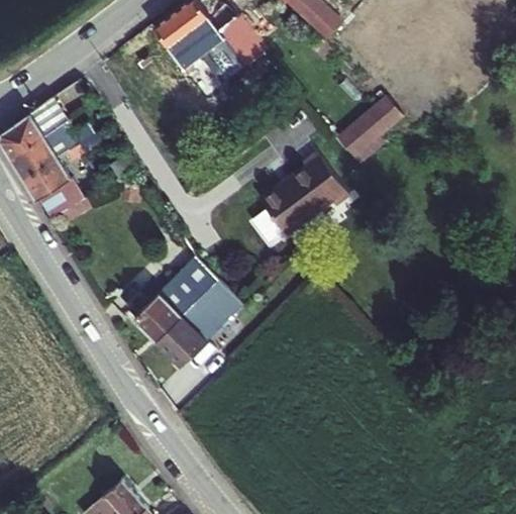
[(193,0),(188,0),(149,29),(187,78),(228,46),(193,0)]
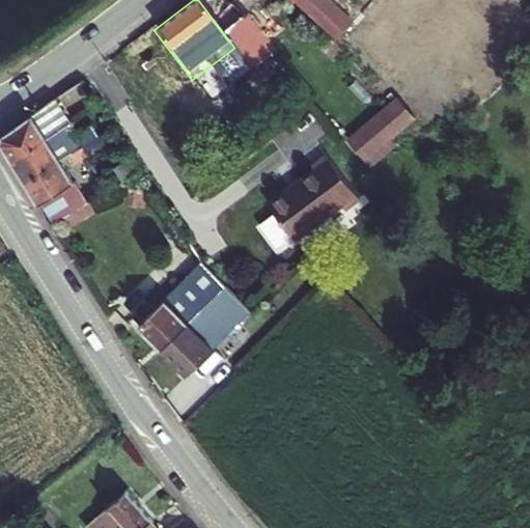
[(347,26),(322,0),(290,0),(333,42),(347,26)]
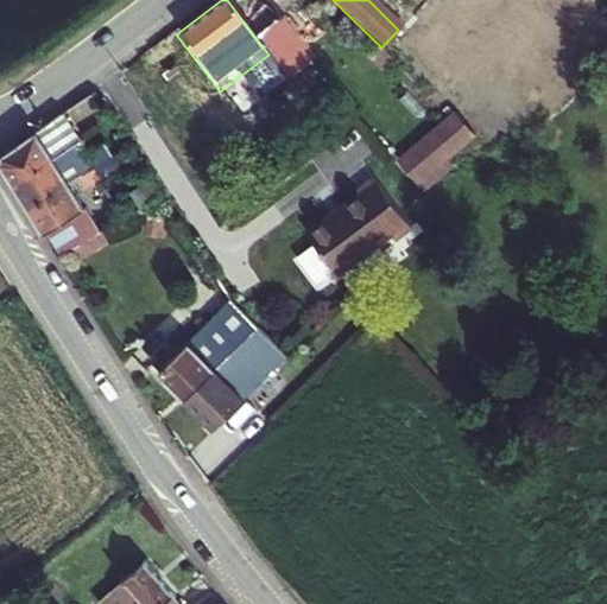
[(0,172),(1,177),(7,186),(50,160),(75,145),(77,144),(57,114),(33,133),(0,157),(0,172)]
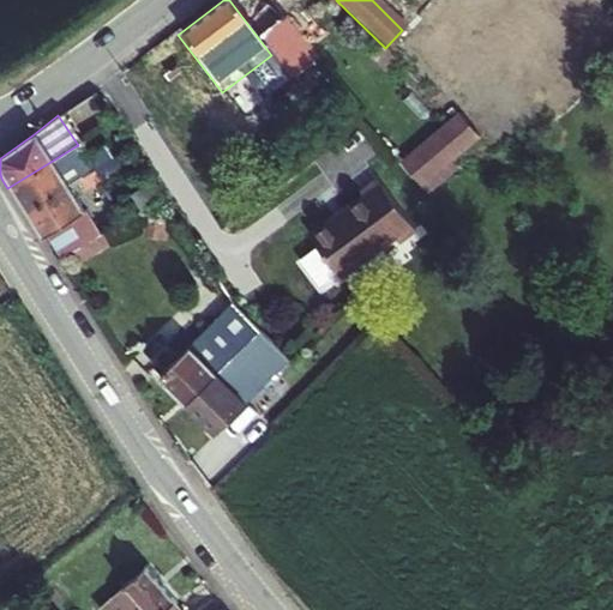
[(461,169),(456,163),(474,145),(449,120),(401,167),(432,198),(461,169)]
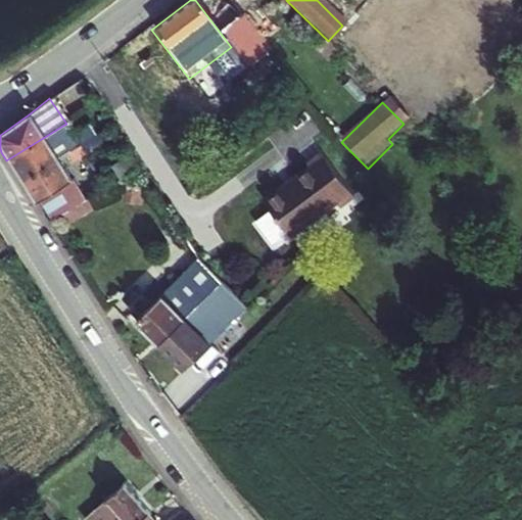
[(63,153),(79,143),(74,135),(72,136),(64,125),(43,138),(55,157),(63,153)]
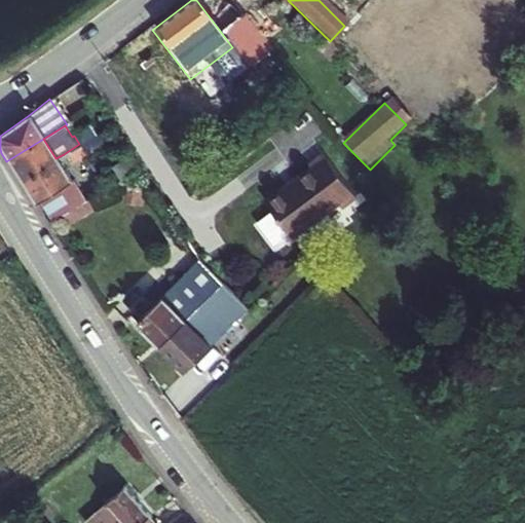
[(19,181),(55,158),(43,139),(6,161),(19,181)]
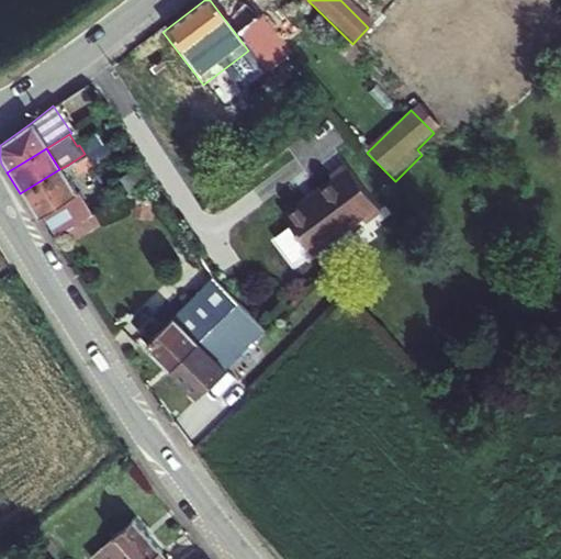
[(85,154),(68,165),(75,175),(91,164),(85,154)]
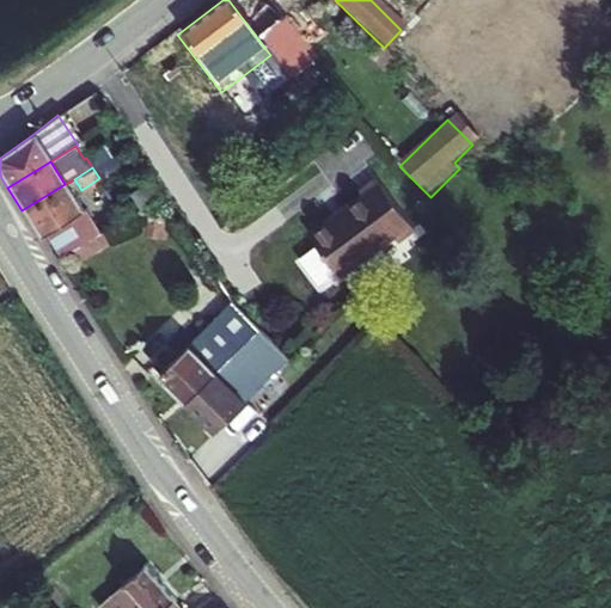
[(416,228),(376,177),(358,190),(362,196),(309,237),(316,245),(300,257),(319,283),(335,271),(338,276),(392,234),(399,241),(416,228)]
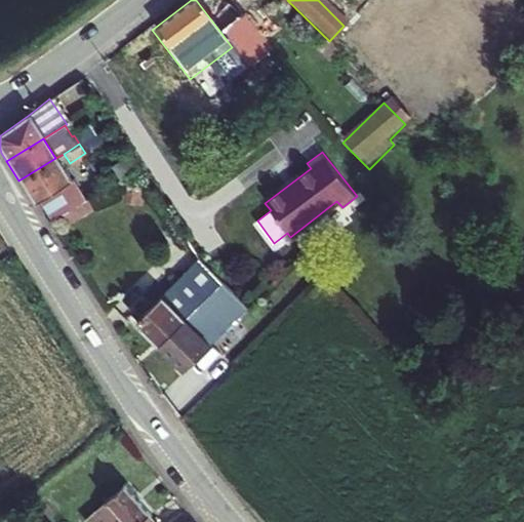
[(38,200),(70,181),(55,158),(18,181),(33,203),(38,200)]
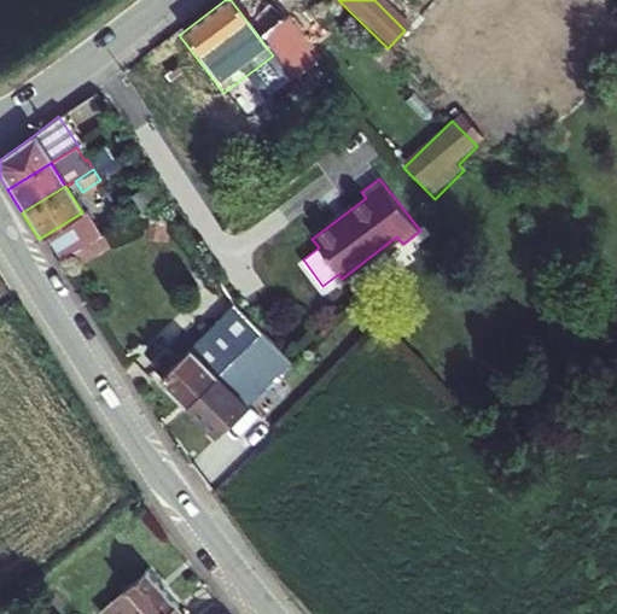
[(106,197),(87,210),(94,221),(114,209),(106,197)]
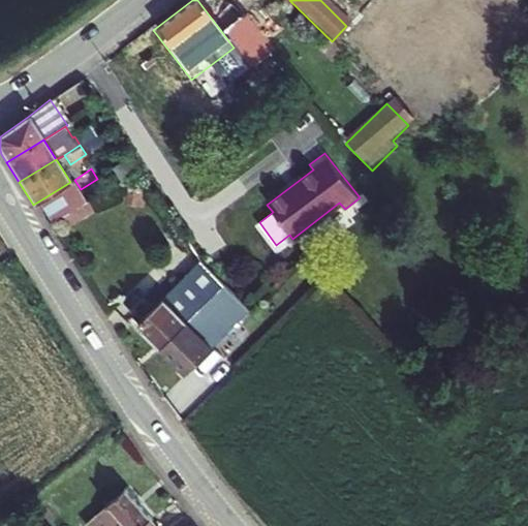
[(85,204),(70,182),(38,202),(53,224),(85,204)]
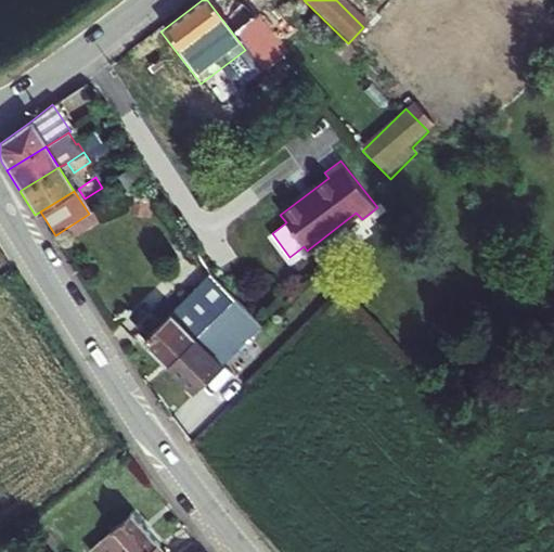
[(237,296),(213,270),(145,337),(171,363),(237,296)]
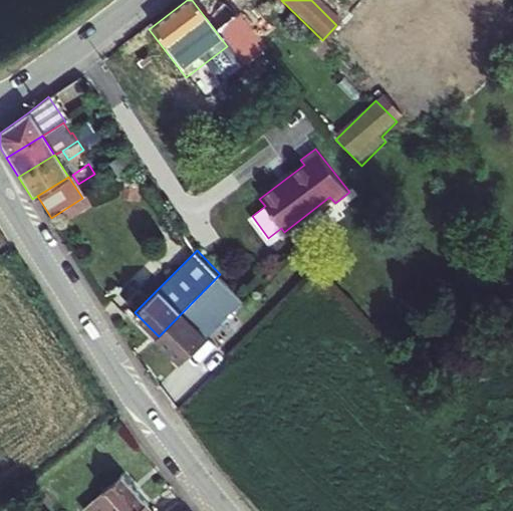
[(246,298),(220,274),(159,336),(185,362),(211,336),(210,334),(246,298)]
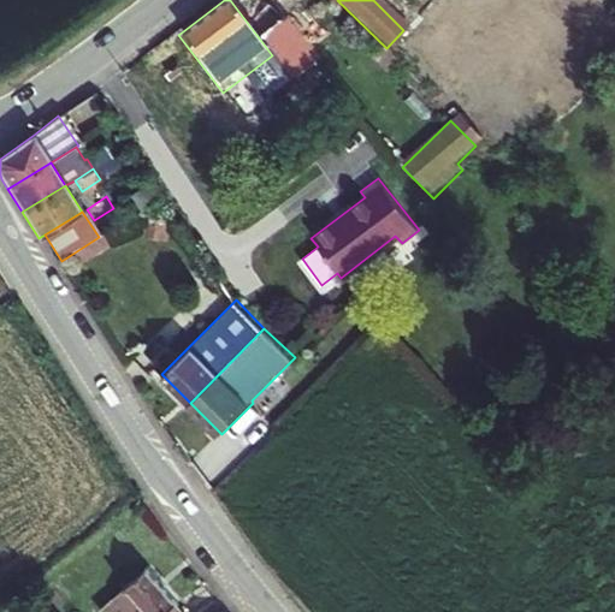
[(296,360),(277,379),(288,391),(308,370),(296,360)]
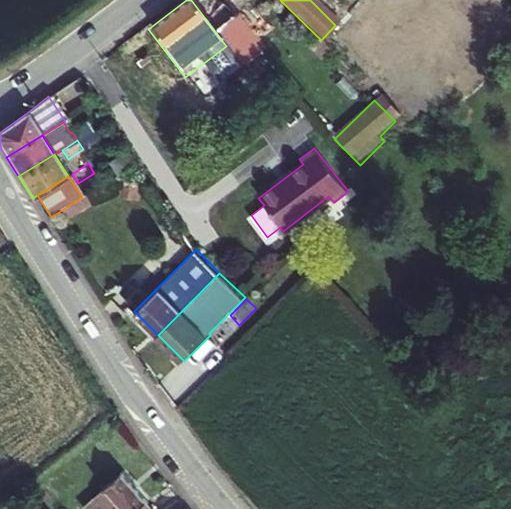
[(125,480),(92,508),(150,508),(125,480)]
